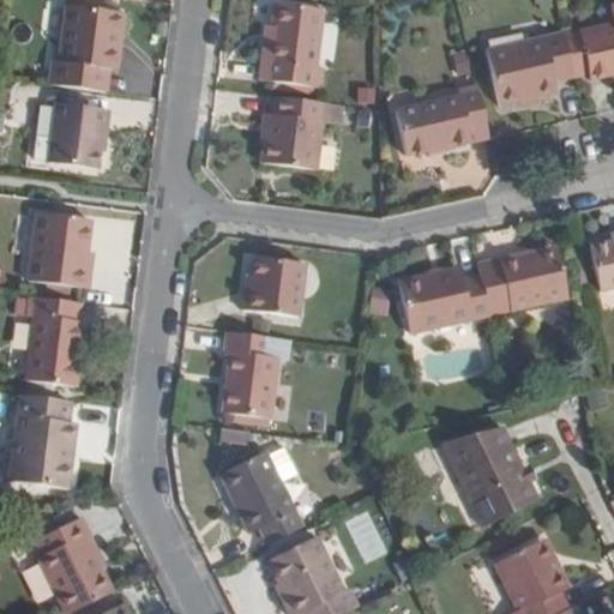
[(272,2),(271,25),(266,59),(260,58),(258,79),(319,86),(321,66),(313,65),(321,7),(272,2)]
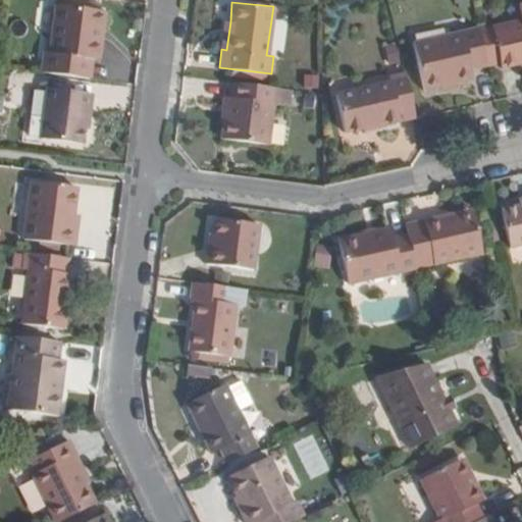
[(42,70),(90,76),(91,60),(96,28),(102,29),(104,11),(57,3),(50,53),(45,51),(42,70)]
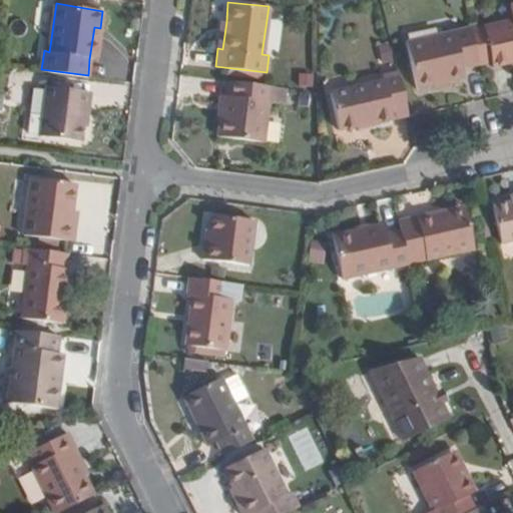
[(512,58),(512,20),(485,26),(492,59),(494,66),(509,63),(508,59),(512,58)]
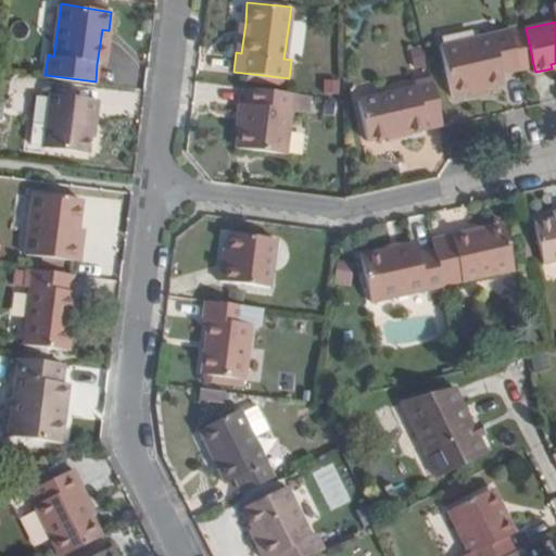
[(241,53),(245,23),(240,23),(236,52),(241,53)]
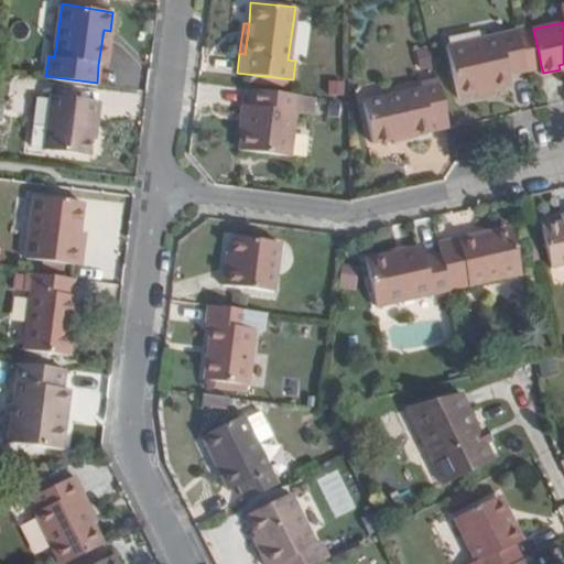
[(508,74),(528,71),(528,68),(518,28),(446,43),(459,97),(511,86),(508,74)]
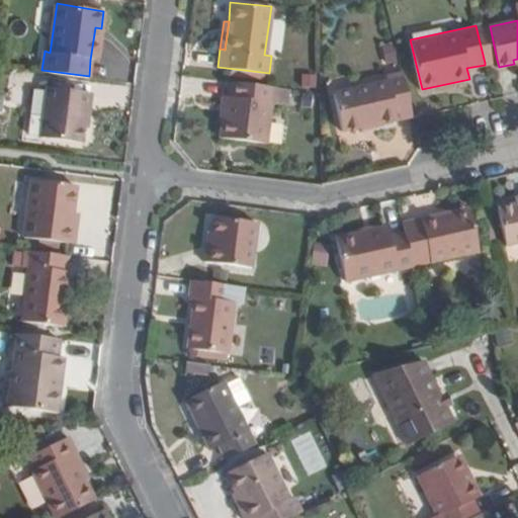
[(490,26),(477,29),(485,63),(497,60),(490,26)]
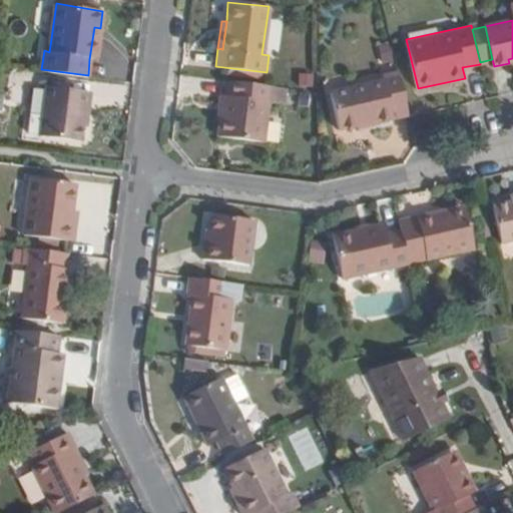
[(94,27),(89,59),(96,60),(100,28),(94,27)]
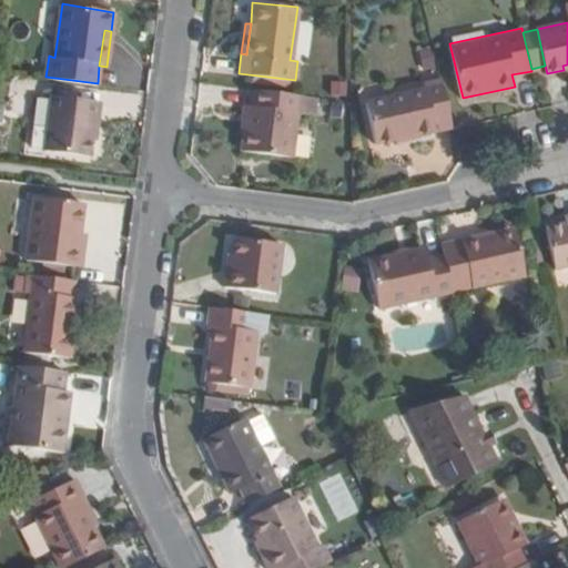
[(429,62),(426,44),(415,48),(421,64),(429,62)]
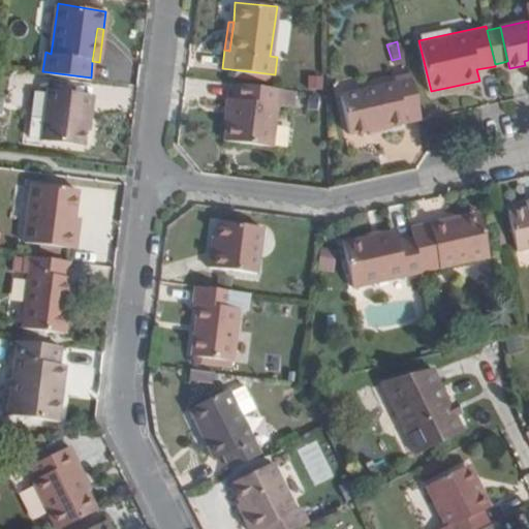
[(405,122),(422,119),(411,72),(394,76),(395,83),(341,94),(348,131),(369,127),(387,123),(404,119),(405,122)]
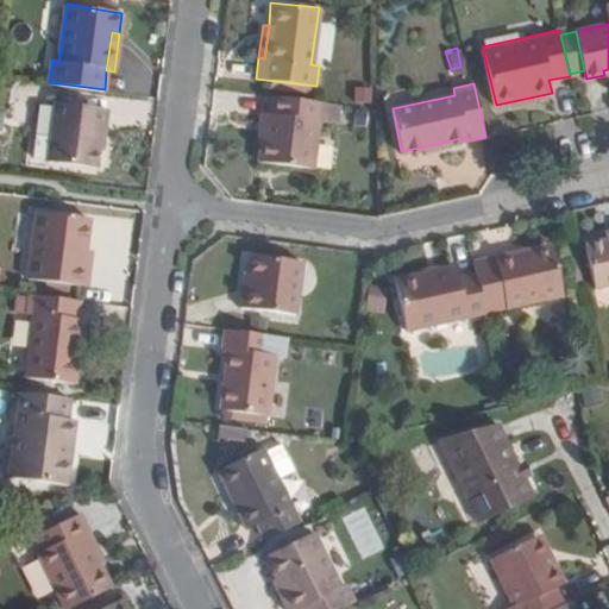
[(313,169),(321,101),(272,95),(269,113),(264,113),(262,133),(268,135),(264,162),(313,169)]
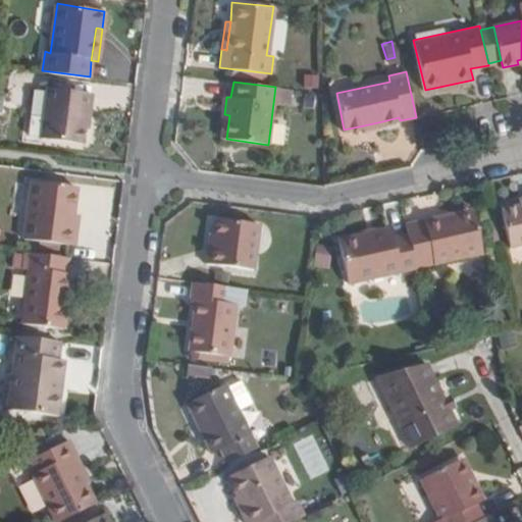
[(86,109),(89,109),(91,93),(47,86),(40,137),(82,144),(83,127),(86,109)]
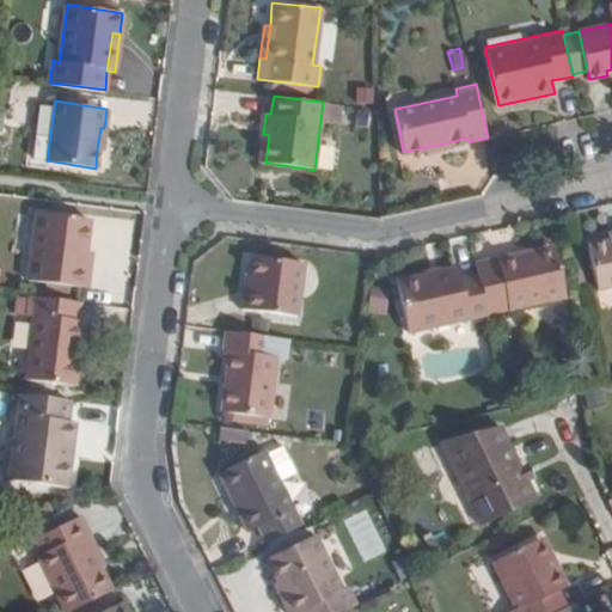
[(450,148),(448,142),(427,147),(428,153),(450,148)]
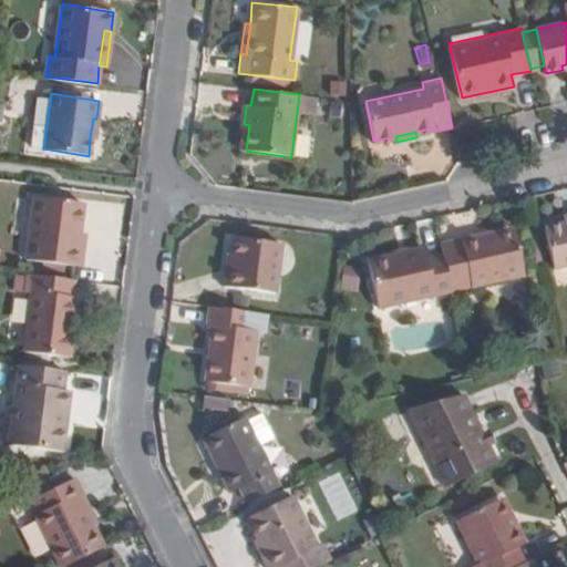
[(81,267),(83,249),(75,247),(78,233),(81,203),(38,196),(30,259),(81,267)]
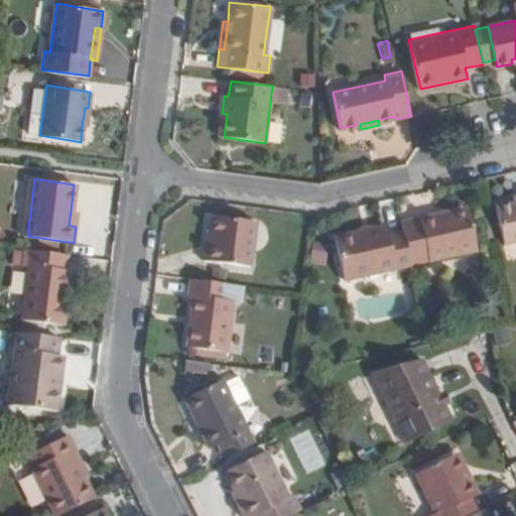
[(515,200),(514,201),(496,205),(504,244),(515,241),(515,200)]
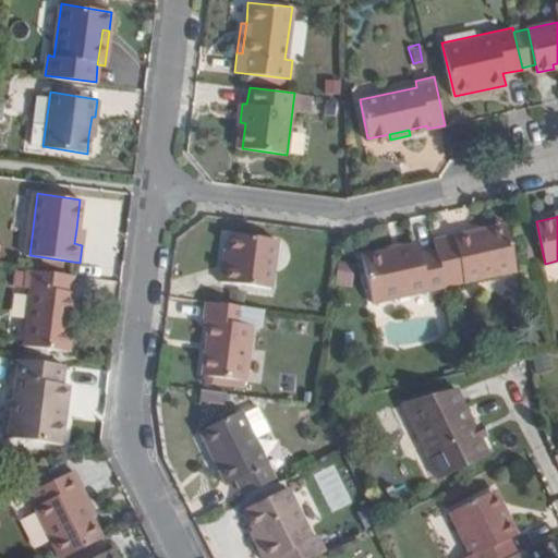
[(74,243),(82,245),(84,229),(76,229),(74,243)]
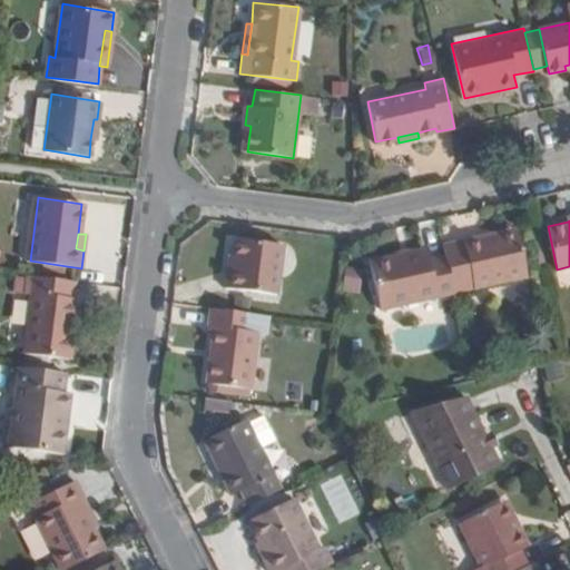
[(528,277),(518,234),(484,242),(483,236),(462,241),(443,245),(445,256),(453,293),(453,294),(473,290),(528,277)]
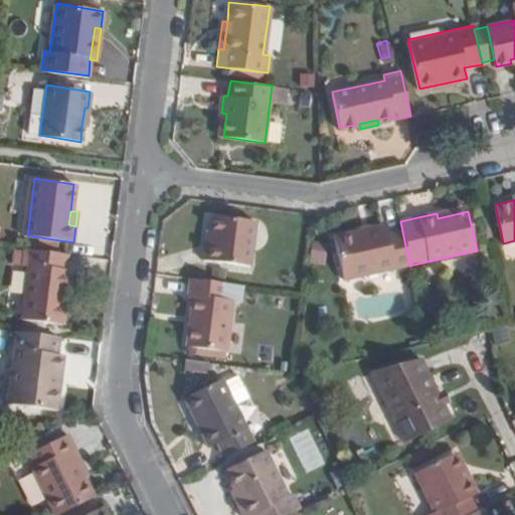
[(211,244),(207,244),(205,260),(249,266),(255,222),(214,216),(212,231),(211,244)]
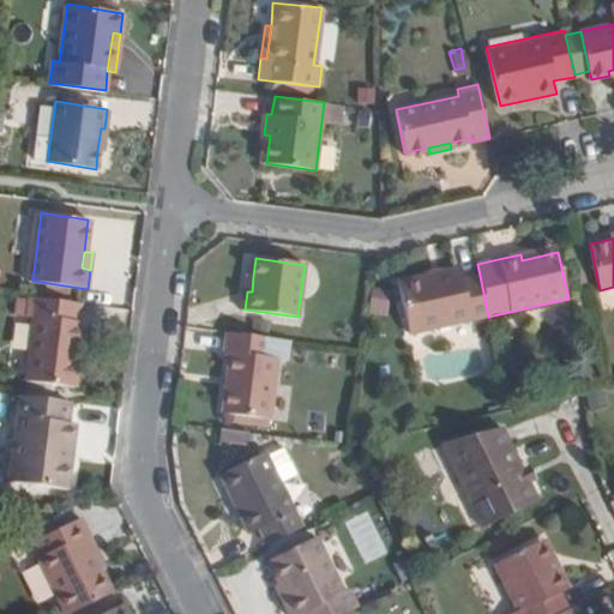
[(408,333),(488,315),(480,276),(458,281),(456,269),(396,282),(408,333)]
